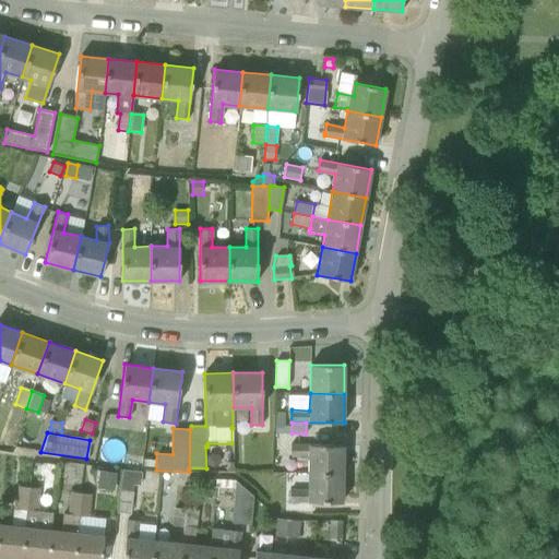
[(309,456),(309,473),(343,474),(343,444),(290,443),(290,456),(309,456)]
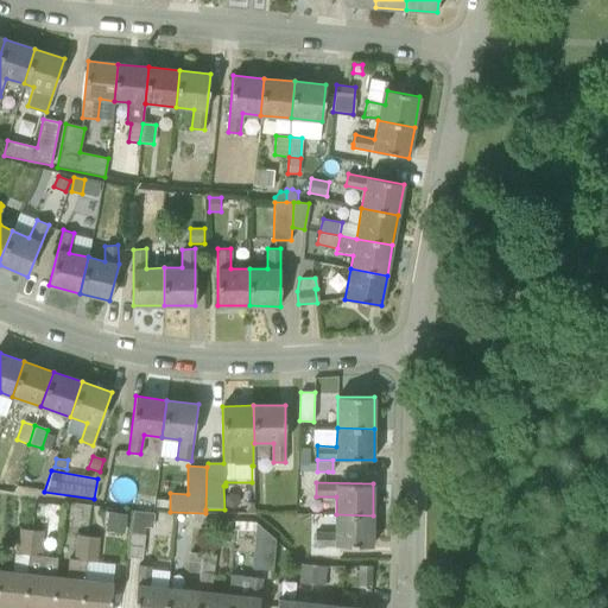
[(151,529),(152,513),(131,512),(126,557),(140,559),(143,527),(151,529)]
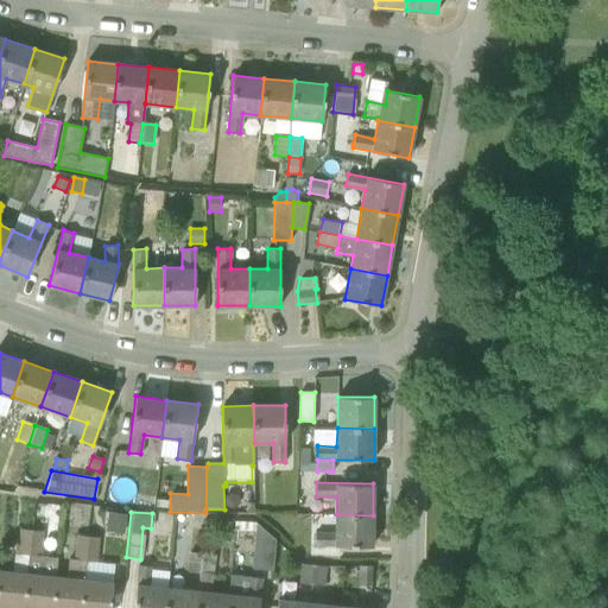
[(108,513),(106,530),(125,532),(127,514),(108,513)]
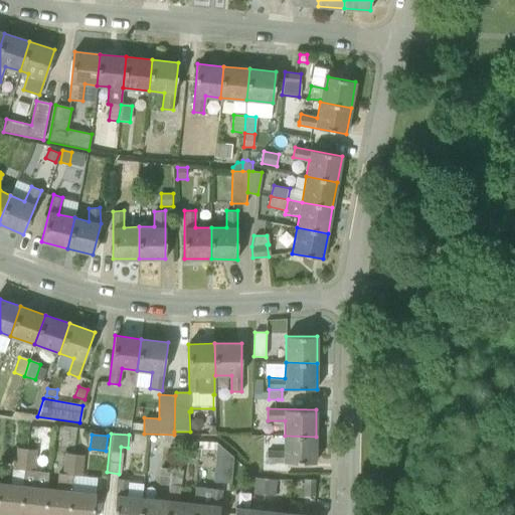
[(316,437),(285,436),(275,436),(275,451),(260,451),(260,461),(249,453),(245,464),(261,474),(287,474),(286,463),(315,463),(316,437)]
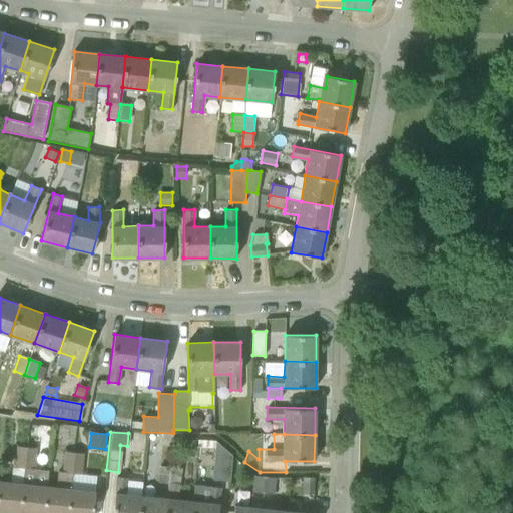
[(201,448),(213,449),(214,441),(201,441),(201,448)]
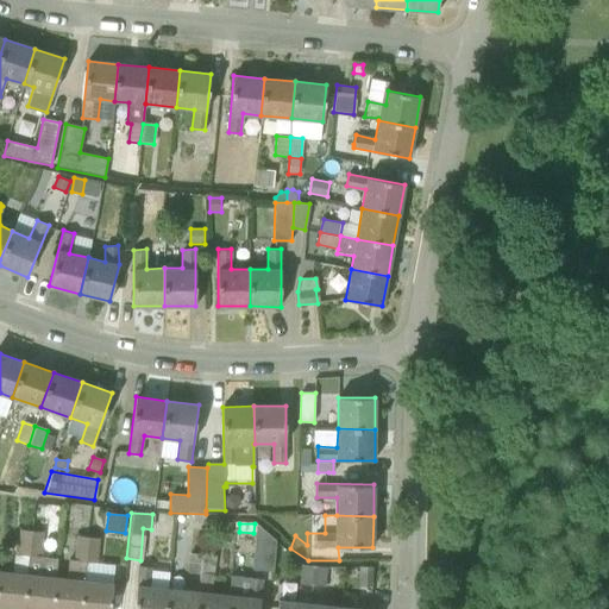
[(271,572),(272,559),(275,541),(255,523),(253,533),(251,571),(271,572)]
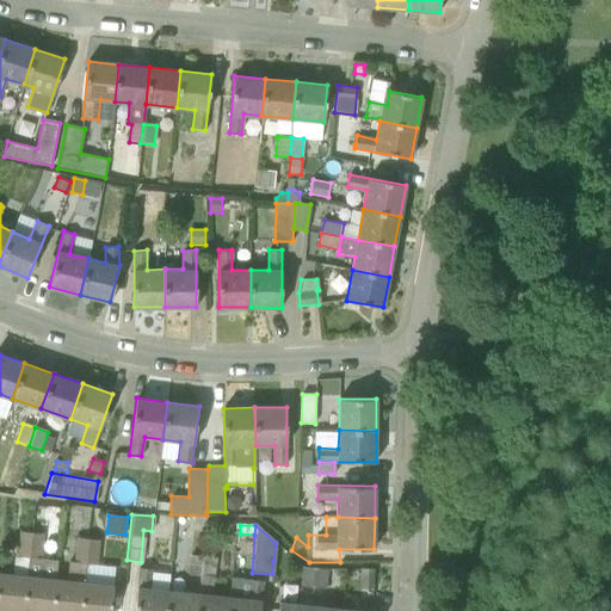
[(12,574),(0,572),(0,609),(16,610),(23,610),(28,575),(31,532),(20,532),(18,557),(13,557),(12,574)]
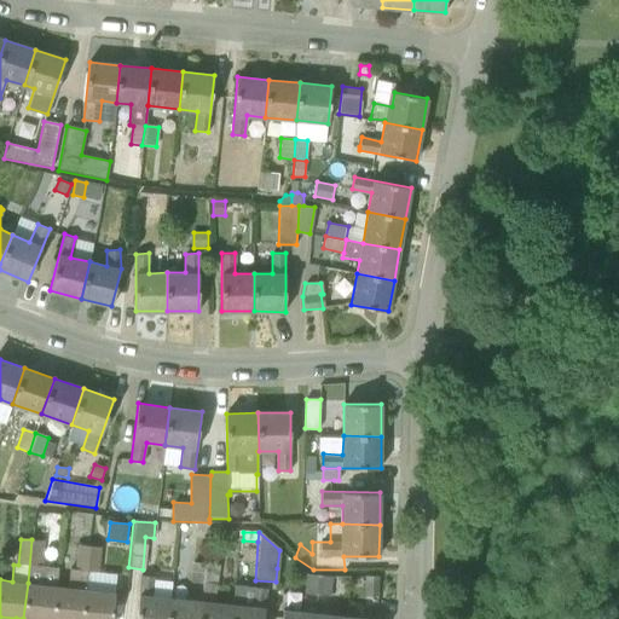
[(53,618),(57,586),(56,586),(57,568),(40,566),(42,541),(32,539),(28,583),(23,618),(53,618)]
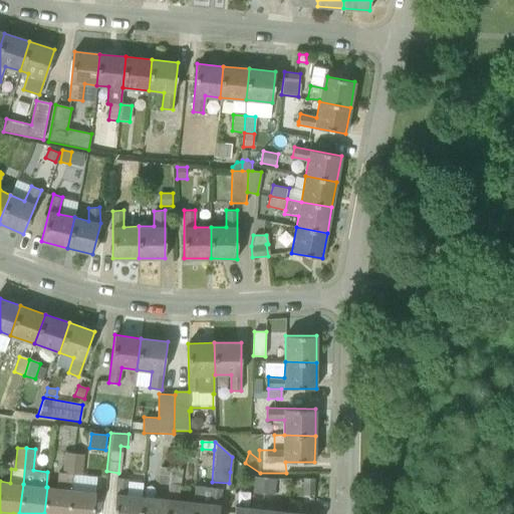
[(71,474),(73,474),(74,455),(73,454),(64,453),(62,461),(60,473),(56,473),(55,488),(47,487),(44,513),(68,513),(71,490),(70,489),(71,474)]
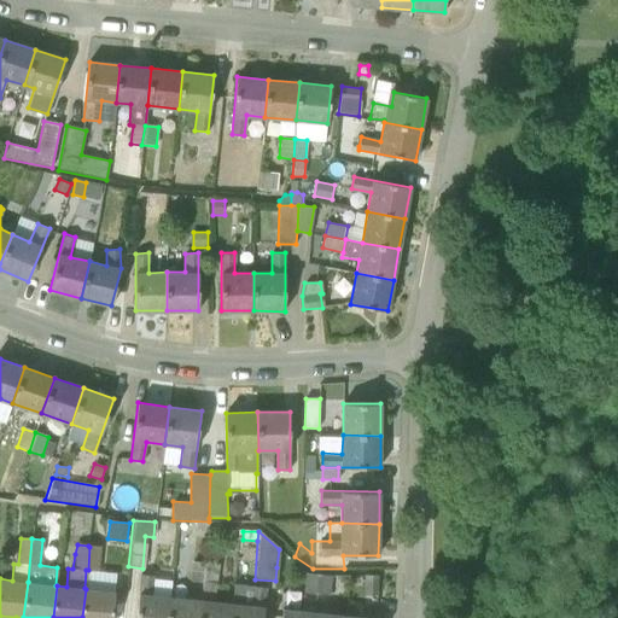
[(88,570),(98,571),(100,547),(89,546),(89,547),(88,570)]
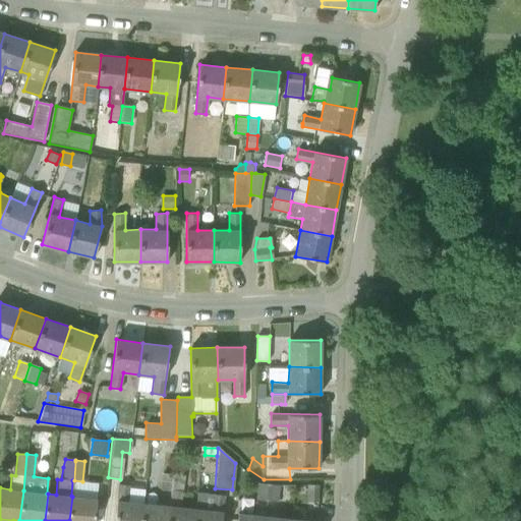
[(170,491),(172,475),(161,473),(159,490),(170,491)]
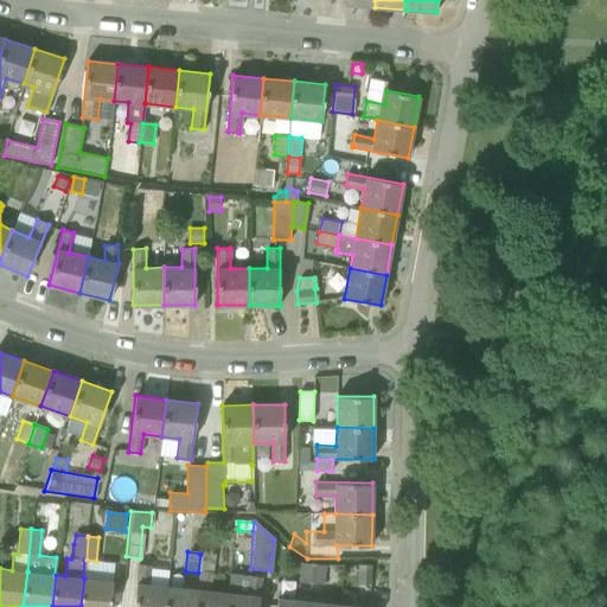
[(198,589),(196,606),(227,606),(229,593),(210,590),(210,573),(213,573),(215,555),(200,554),(198,573),(198,589)]
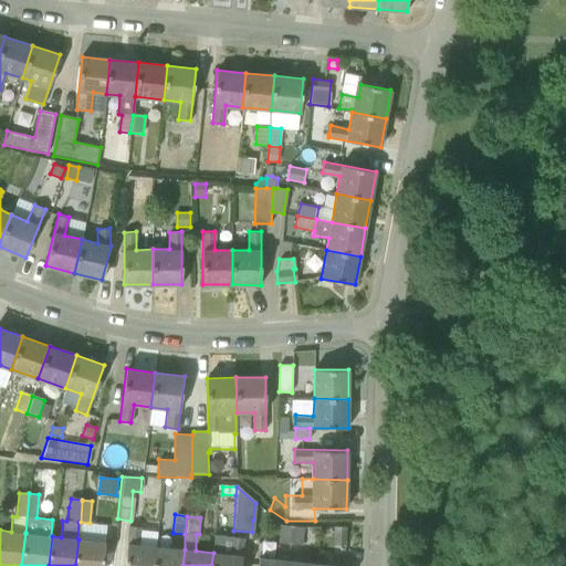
[(154,565),(156,546),(138,544),(140,526),(129,525),(124,565),(154,565)]
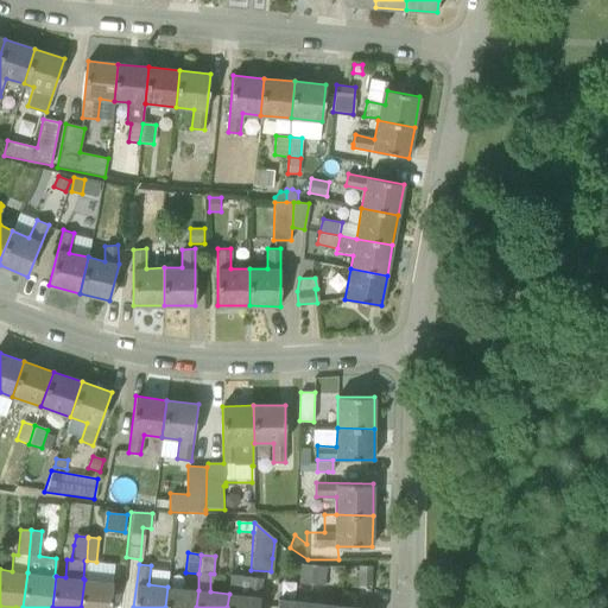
[(297,584),(310,584),(312,565),(299,564),(297,584)]
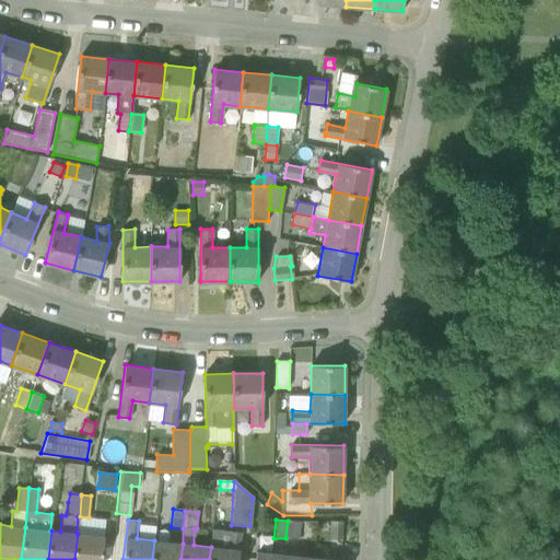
[(300,522),(288,521),(286,538),(299,539),(300,522)]
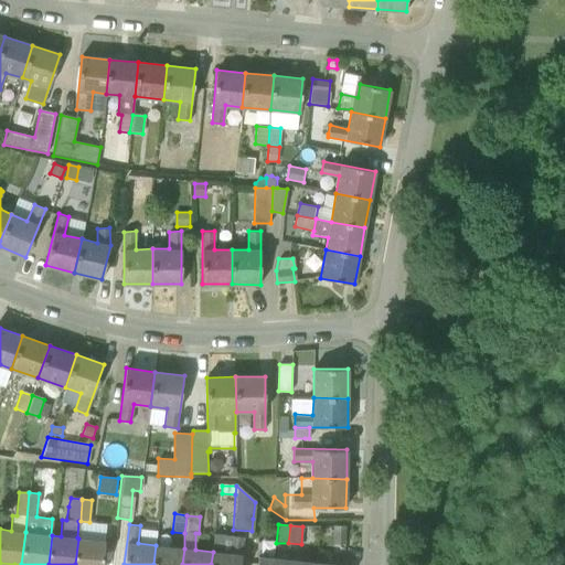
[(344,545),(344,526),(332,526),(332,545),(344,545)]
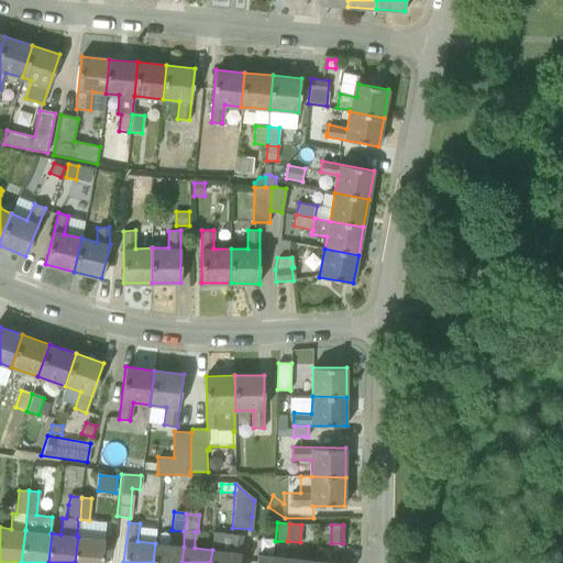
[(213,533),(212,550),(210,562),(239,562),(242,534),(230,533),(230,536),(213,533)]
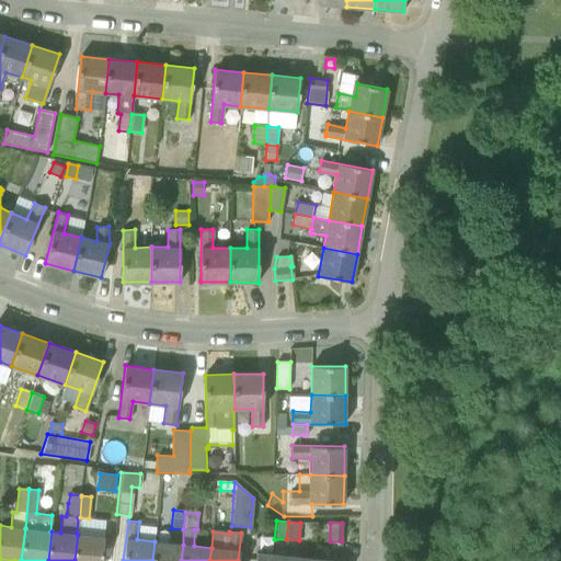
[(78,535),(75,560),(102,560),(104,537),(78,535)]
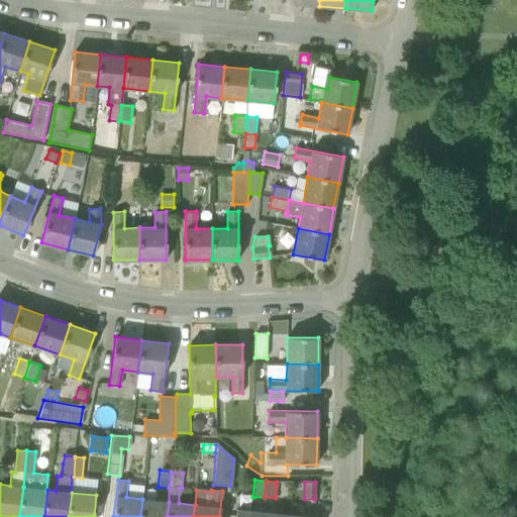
[(167,516),(169,502),(142,499),(140,516),(167,516)]
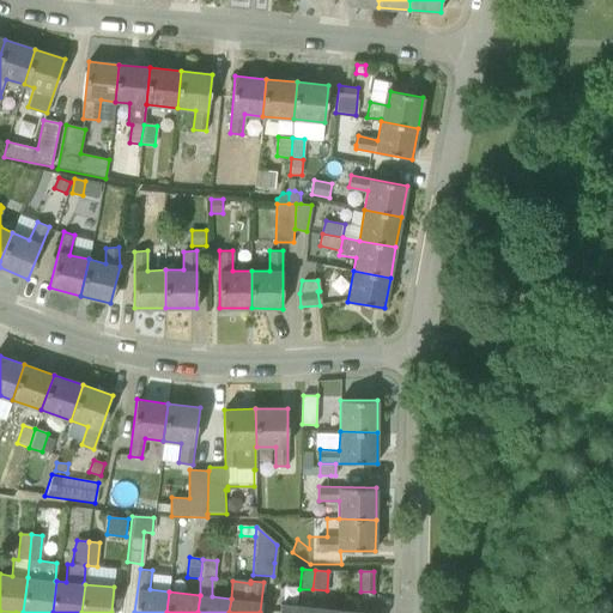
[(358,612),(345,611),(344,612),(374,612),(375,593),(356,592),(354,605),(359,605),(358,612)]
